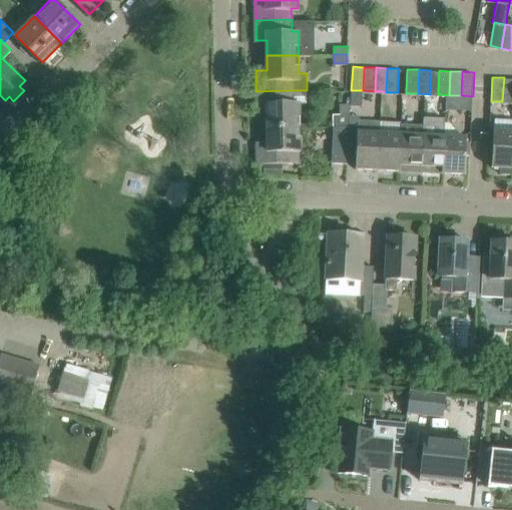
[(511,77),(504,77),(502,101),(511,101),(511,77)]
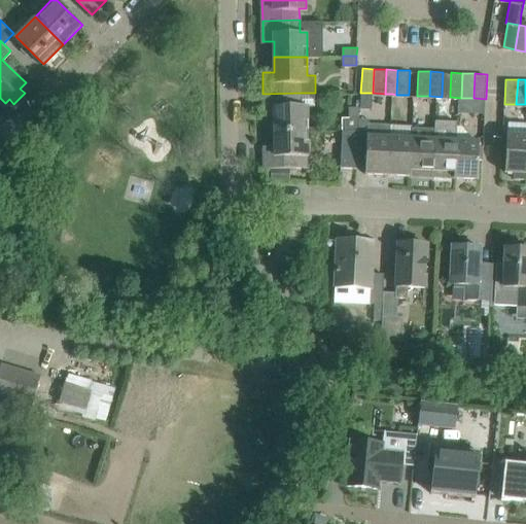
[(301,105),(301,93),(263,94),(264,114),(274,114),(275,130),(308,129),(308,104),(301,105)]
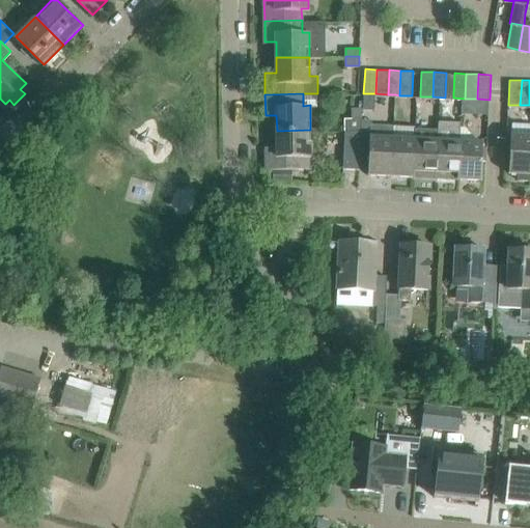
[(344,130),(349,130),(362,130),(362,117),(344,117),(344,130)]
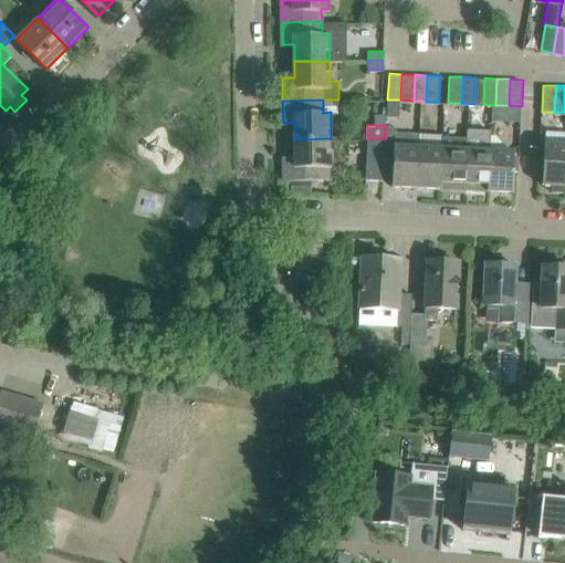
[(419,132),(397,131),(397,126),(387,126),(387,125),(386,125),(386,138),(385,156),(394,157),(393,185),(417,186),(419,132)]
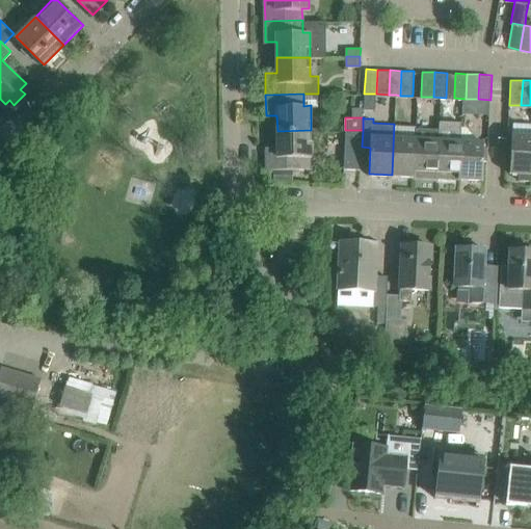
[(439,138),(436,177),(459,178),(461,139),(462,125),(462,121),(461,121),(440,120),(439,126),(439,138)]
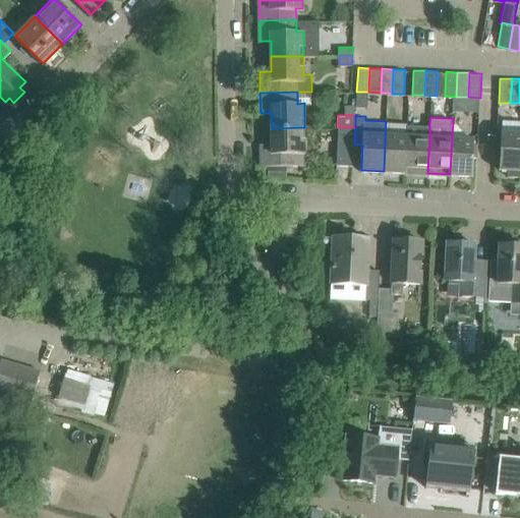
[(387,121),(386,121),(384,171),(406,172),(407,134),(386,133),(387,121)]
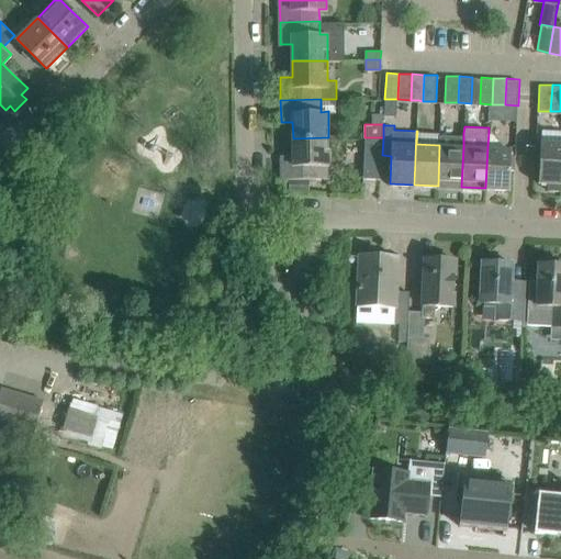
[(439,145),(438,186),(461,187),(463,146),(463,133),(440,132),(439,145)]
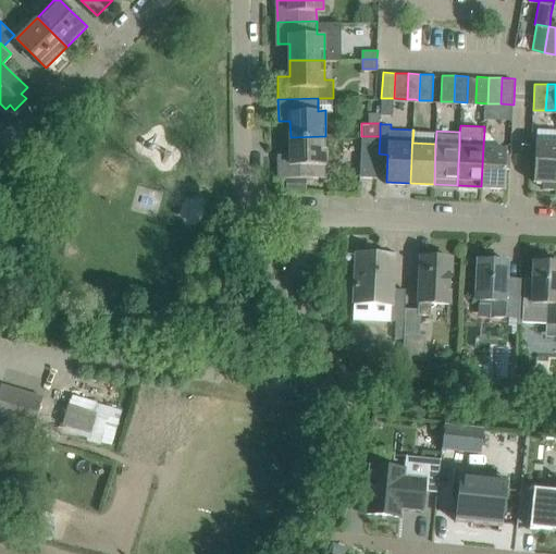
[(483,146),(481,186),(505,187),(506,167),(510,168),(510,154),(506,154),(507,148),(497,147),(497,140),(490,131),(484,131),(483,146)]
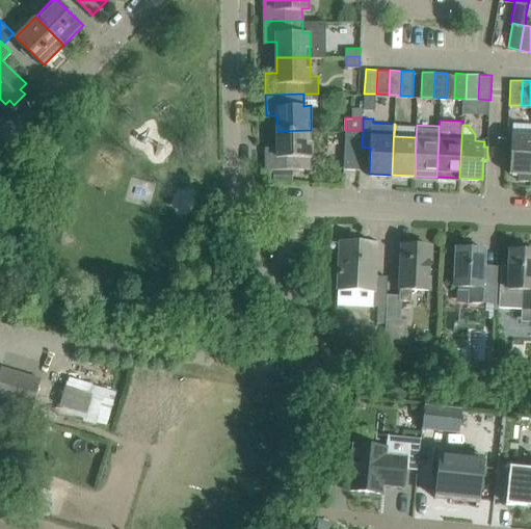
[(311,134),(311,130),(277,131),(277,147),(266,147),(266,168),(310,167),(310,155),(311,155),(311,134)]
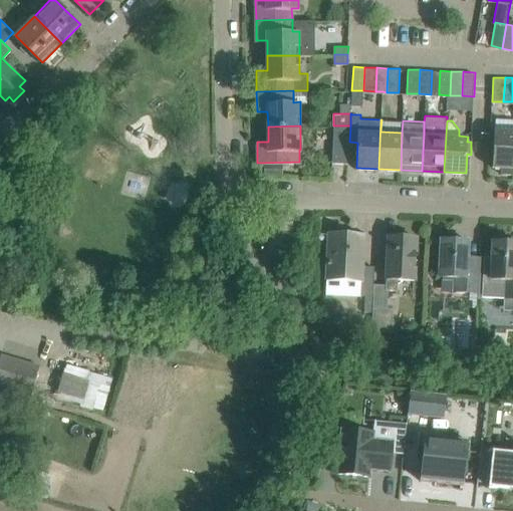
[(333,125),(332,161),(348,162),(349,142),(350,125),(337,125),(333,125)]
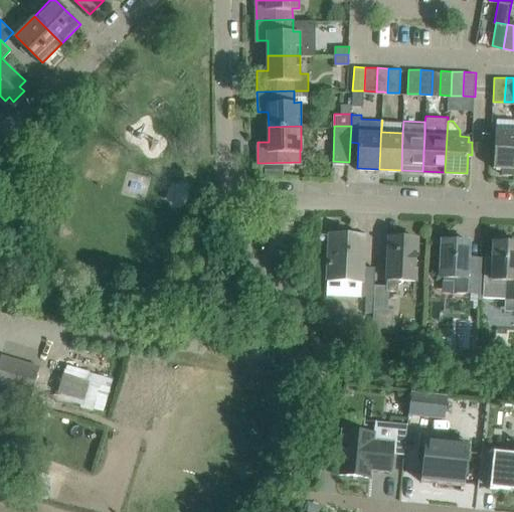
[(513,130),(495,130),(494,166),(502,167),(502,173),(513,174),(513,130)]
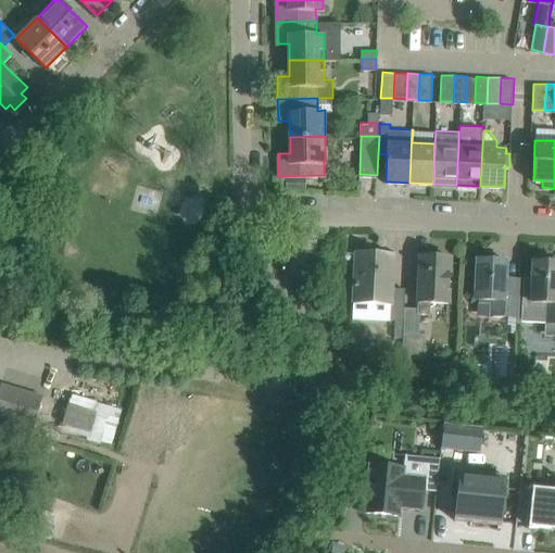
[(368,317),(390,318),(404,319),(405,287),(392,287),(393,253),(356,251),(354,299),(369,300),(368,317)]
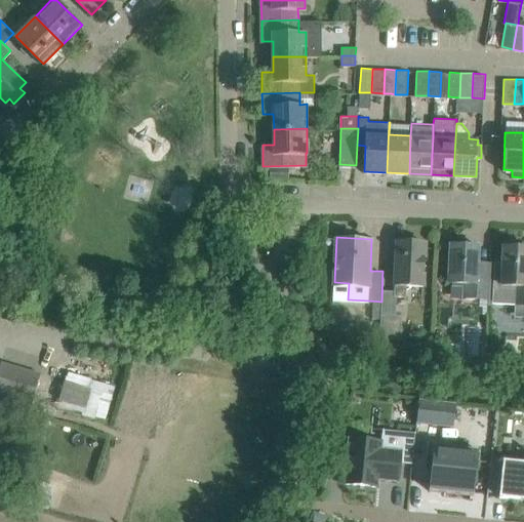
[(425,262),(426,242),(397,240),(396,261),(394,294),(406,295),(406,284),(424,285),(425,262)]
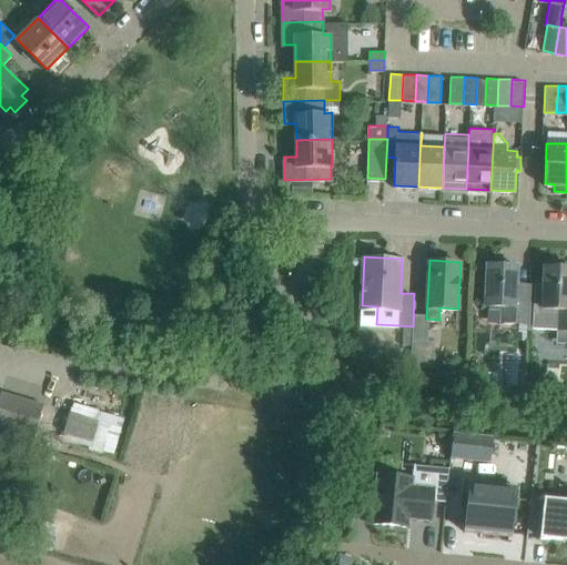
[(487,263),(485,304),(503,305),(502,321),(524,322),(523,339),(528,340),(530,290),(517,289),(518,264),(487,263)]
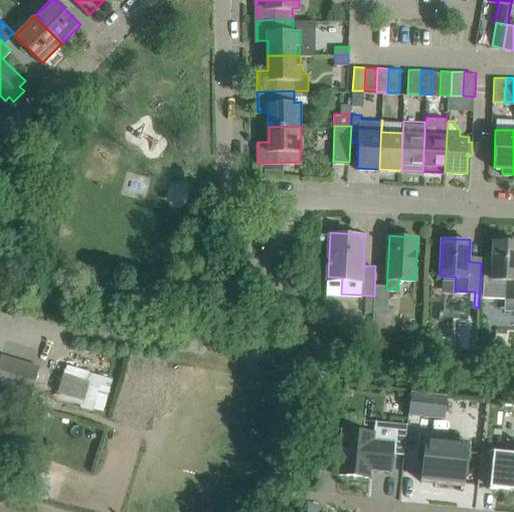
[(513,241),(493,240),(493,256),(485,256),(483,297),(513,298),(513,241)]
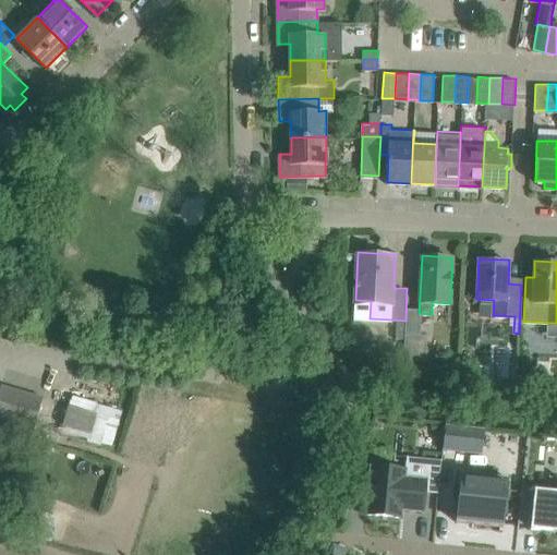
[(425,360),(426,359),(427,335),(406,333),(403,359),(425,360)]
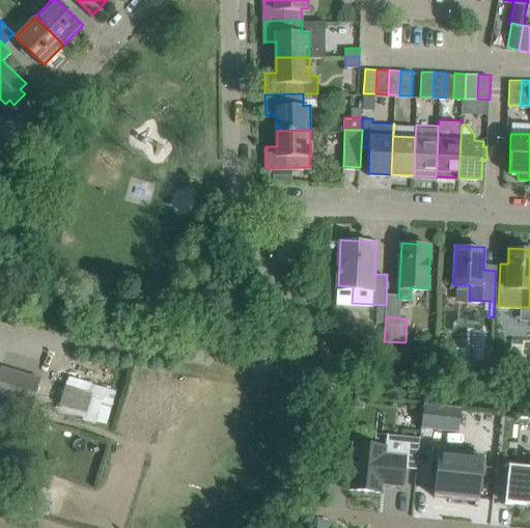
[(42,377),(2,364),(0,369),(0,399),(31,409),(42,377)]
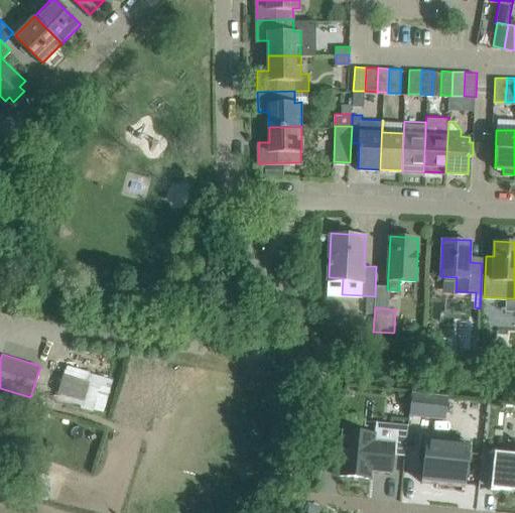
[(62,399),(85,402),(88,377),(66,374),(62,399)]
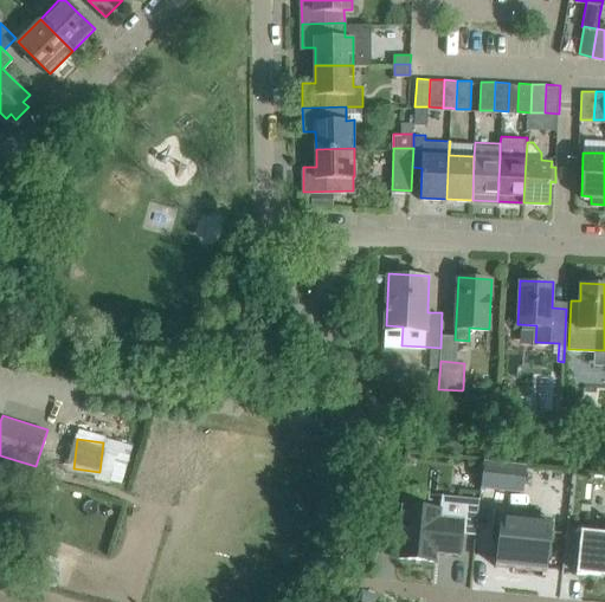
[(484,459),(481,486),(500,489),(523,491),(527,464),(484,459)]
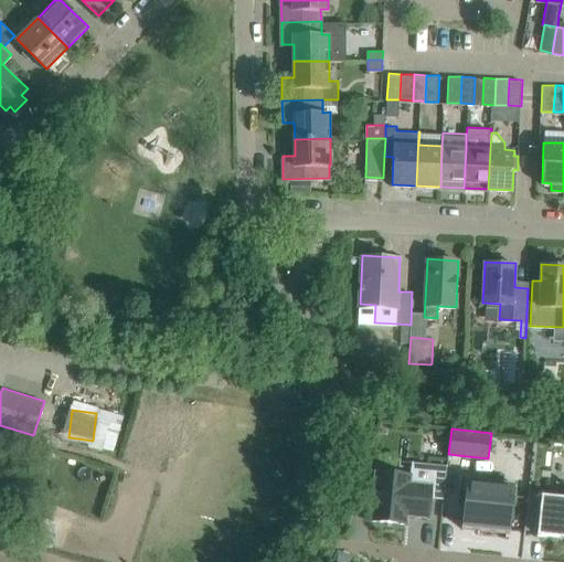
[(433,484),(410,481),(411,473),(378,469),(372,519),(406,522),(407,513),(429,516),(433,484)]
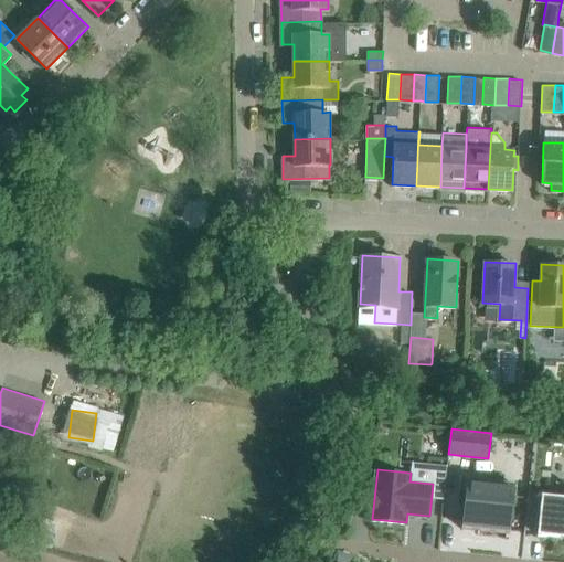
[(467,477),(461,526),(510,531),(515,483),(467,477)]
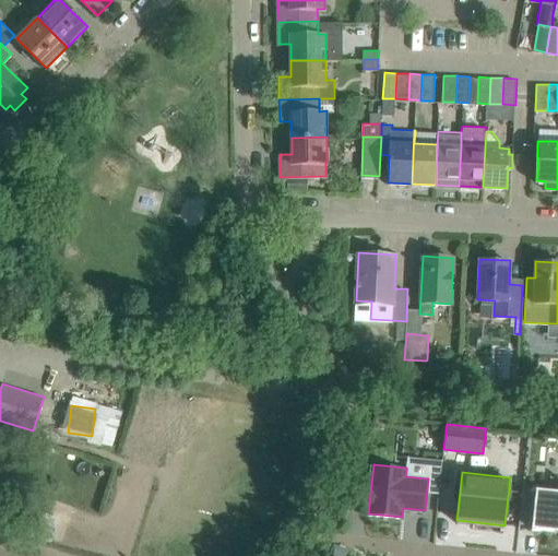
[(535,493),(532,528),(557,530),(557,491),(536,488),(535,493)]
